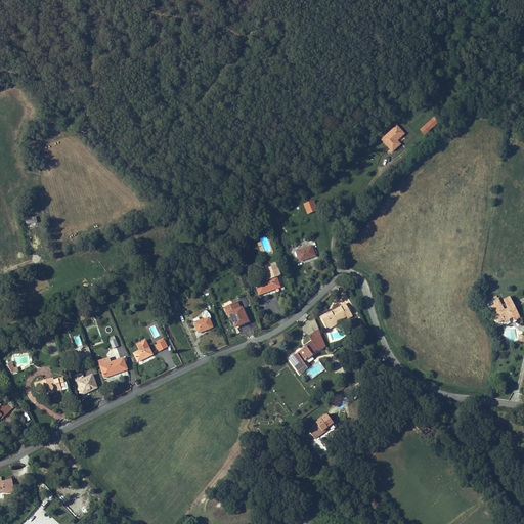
[(434,118),(423,127),(427,132),(438,122),(435,118),(434,118)]
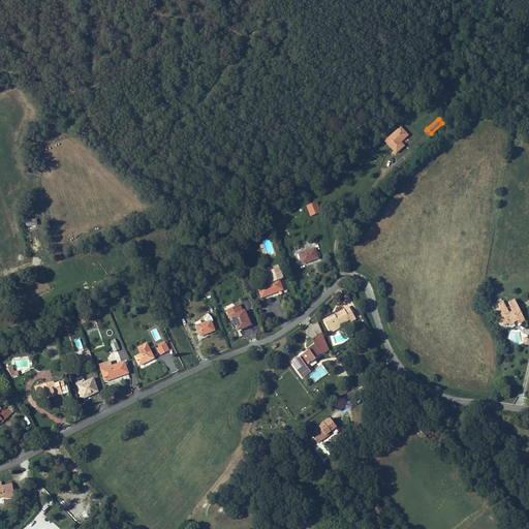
[(401,127),(385,142),(396,153),(404,146),(400,142),(407,134),(401,127)]
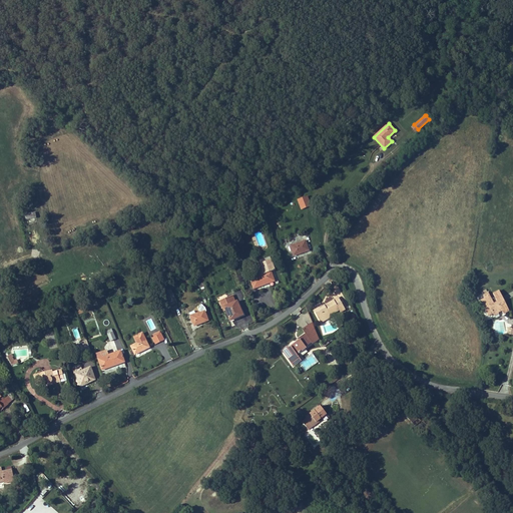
[(311,205),(307,196),(298,199),(301,209),(311,205)]
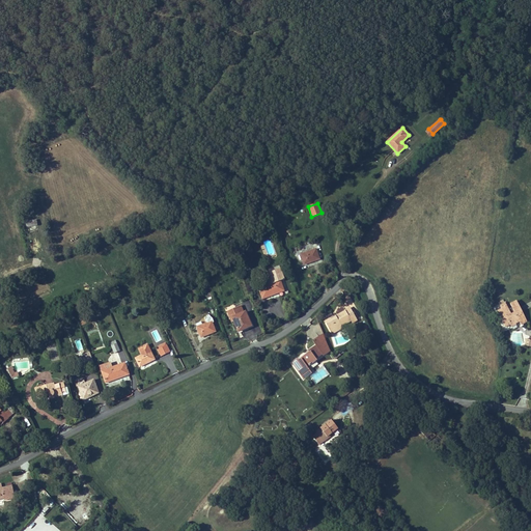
[(238,248),(241,255),(252,251),(249,244),(238,248)]
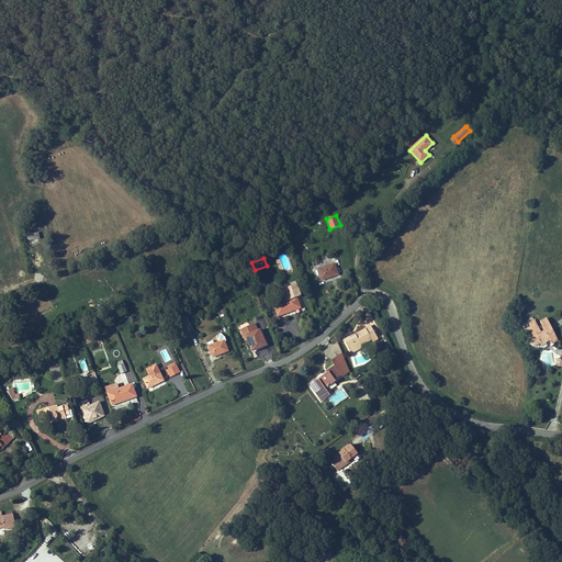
[(335,263),(318,269),(322,280),(338,274),(335,263)]
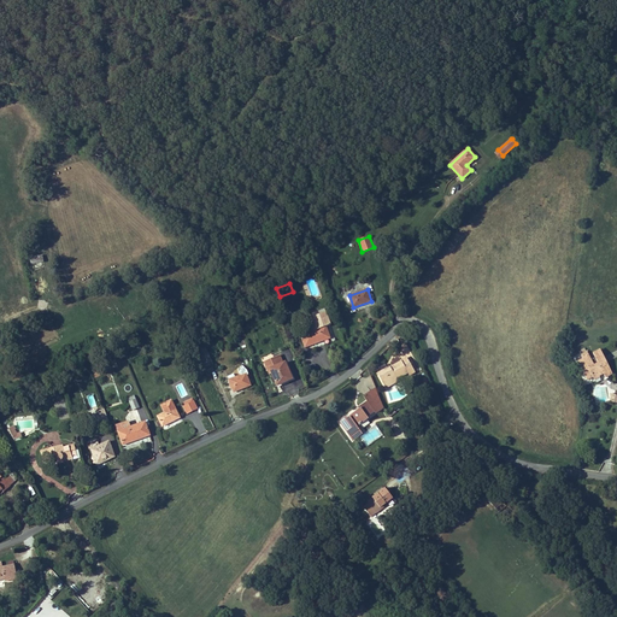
[(301,335),(305,347),(330,338),(325,327),(330,324),(325,312),(312,317),(307,318),(312,331),(301,335)]
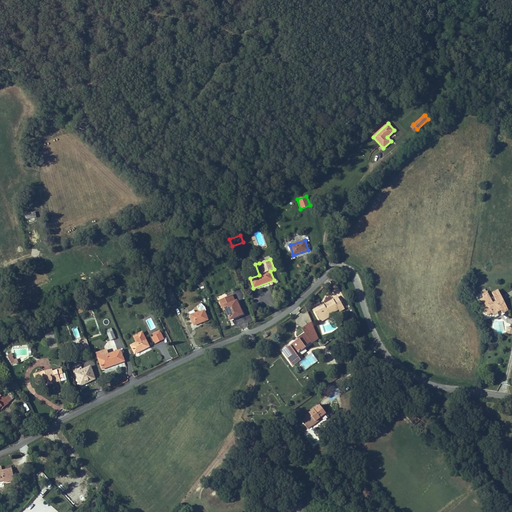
[(172,304),(176,302),(167,282),(162,285),(164,291),(165,291),(172,304)]
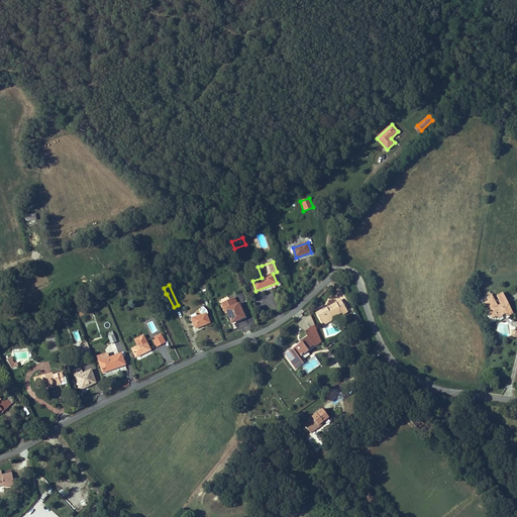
[(512,313),(502,293),(497,296),(498,299),(494,301),(491,295),(486,298),(488,301),(489,304),(485,307),(490,317),(495,315),(500,313),(503,311),(506,316),(512,313)]
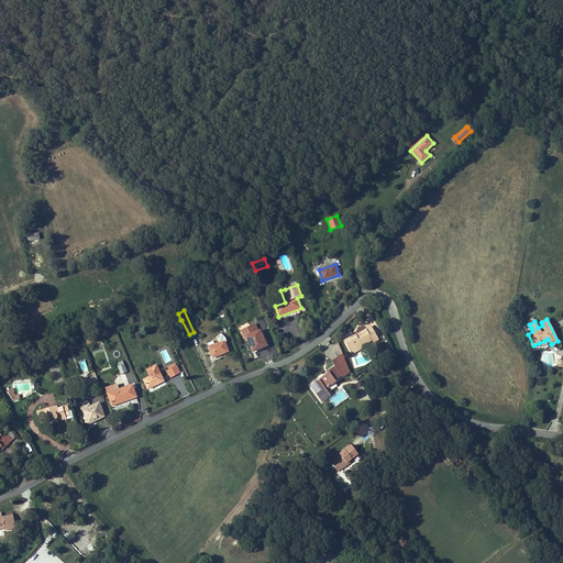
[(255,324),(241,330),(244,338),(246,337),(247,340),(253,352),(266,345),(260,331),(258,331),(255,324)]
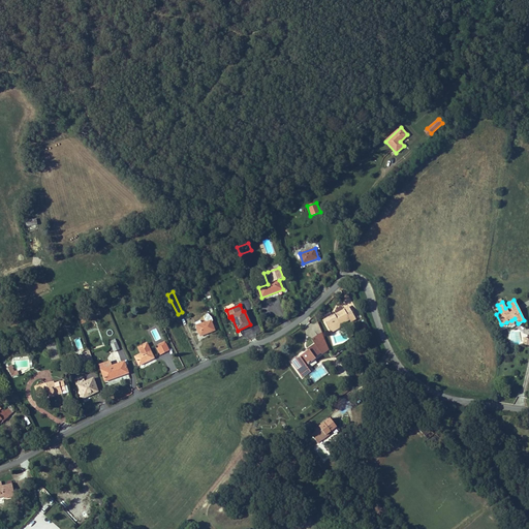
[(348,306),(332,315),(323,320),(330,331),(340,325),(349,319),(350,321),(355,319),(348,306)]
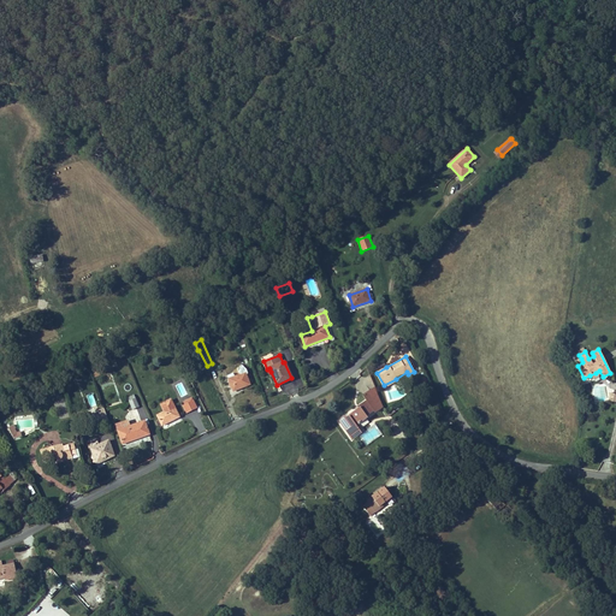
[(286,361),(284,362),(291,378),(278,384),(279,386),(294,379),(286,361)]
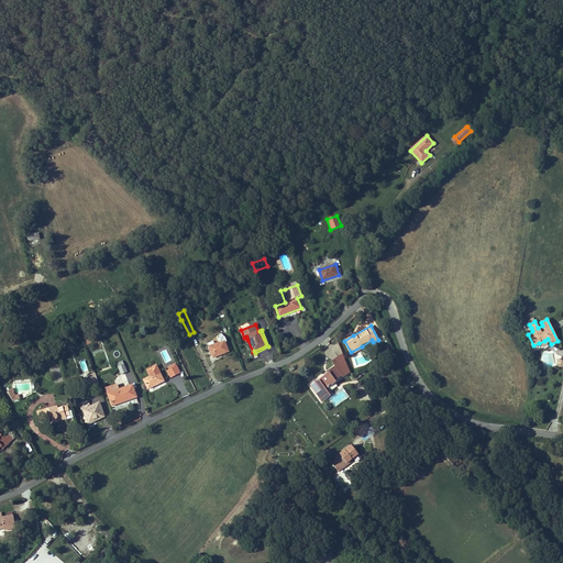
[(214,344),(209,346),(213,357),(229,352),(224,341),(214,344)]
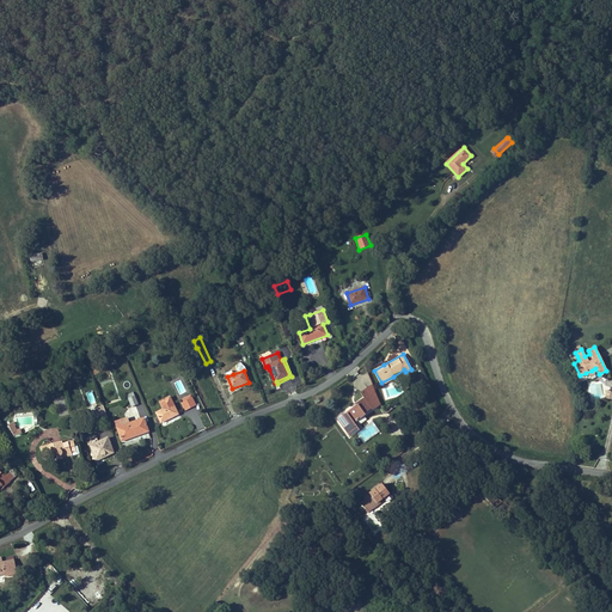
[(591,384),(592,399),(601,398),(600,383),(591,384)]
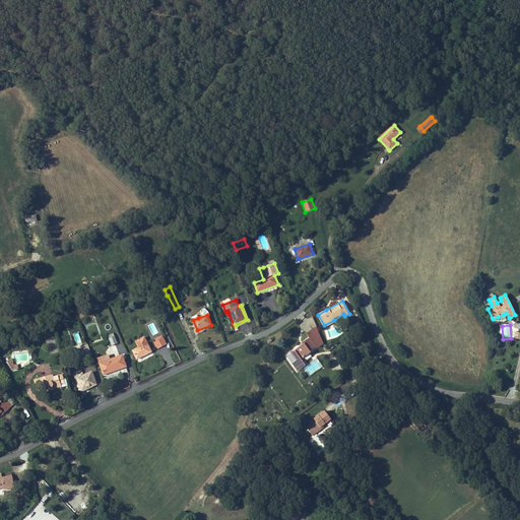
[(286,355),(295,367),(302,362),(301,360),(310,352),(309,351),(316,346),(317,347),(323,343),(318,334),(319,333),(316,328),(307,334),(310,338),(303,343),(303,344),(301,345),(301,346),(300,347),(294,351),(295,351),(293,353),(291,352),(286,355)]
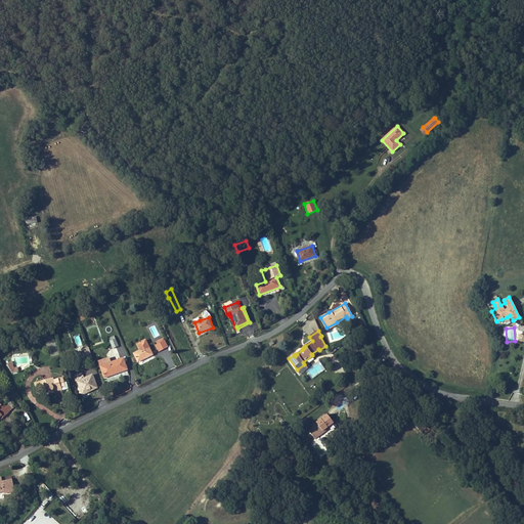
[(118,346),(115,339),(110,341),(113,348),(118,346)]
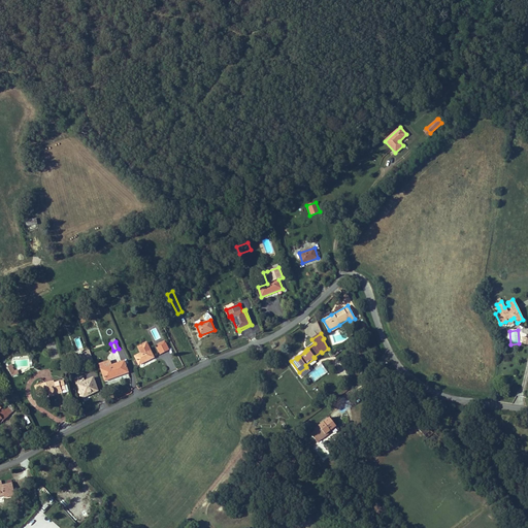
[(53,359),(59,358),(57,342),(50,343),(53,359)]
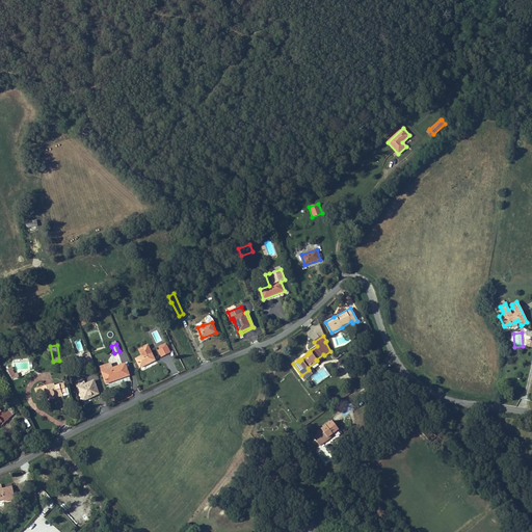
[(140,367),(155,360),(148,345),(139,349),(142,355),(136,358),(140,367)]
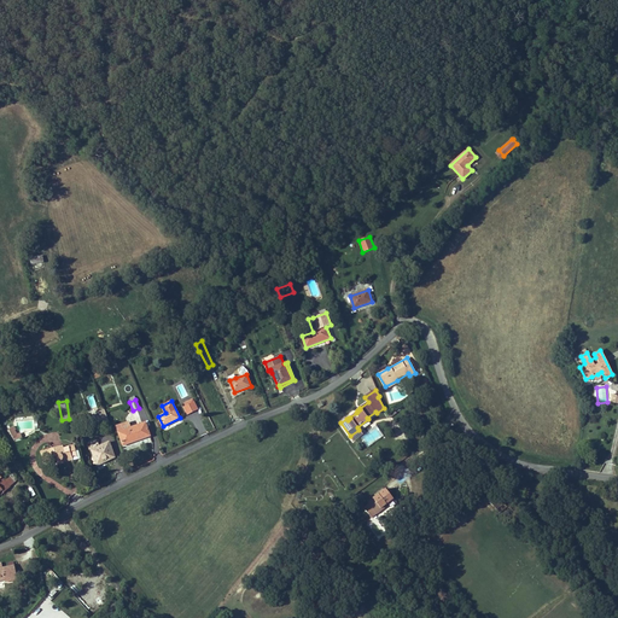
[(197,409),(193,402),(186,407),(190,413),(197,409)]
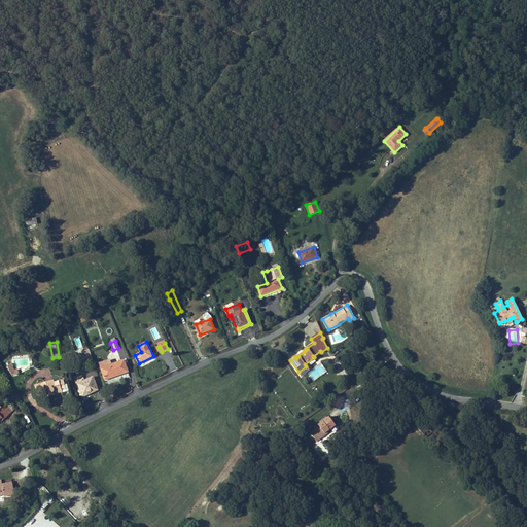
[(84,351),(78,353),(81,363),(88,361),(84,351)]
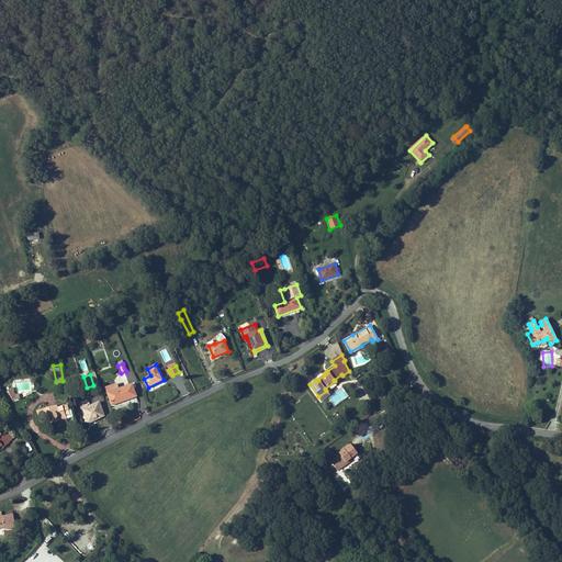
[(105,388),(108,393),(112,405),(136,396),(132,384),(119,389),(116,384),(105,388)]
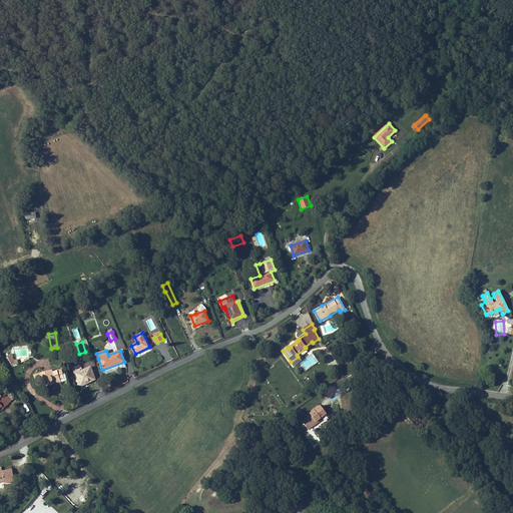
[(11,365),(18,364),(17,360),(14,361),(12,357),(12,356),(11,354),(7,357),(11,365)]
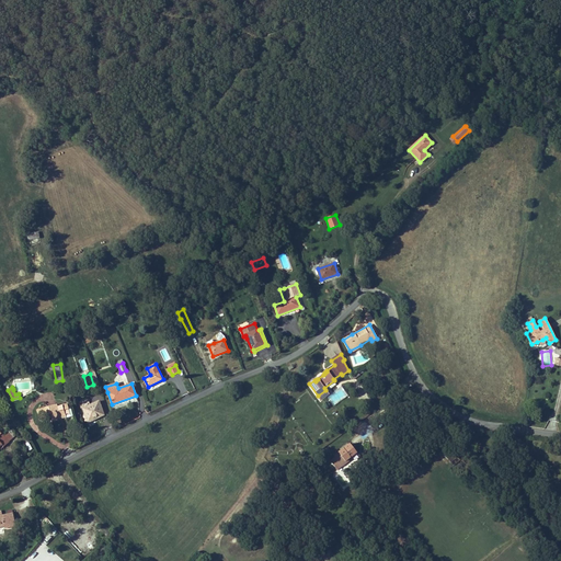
[(333,407),(348,396),(341,387),(327,398),(333,407)]
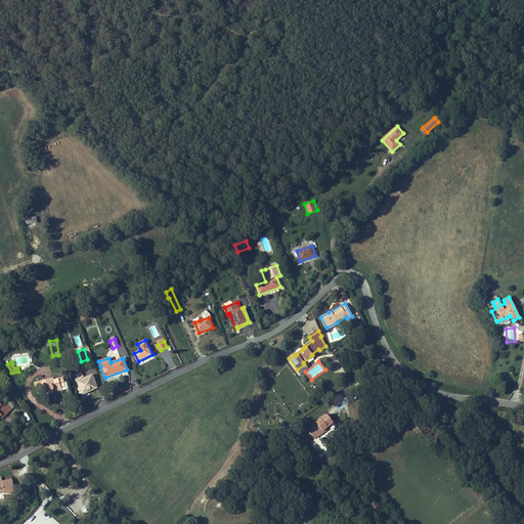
[(304,364),(297,369),(300,374),(307,368),(304,364)]
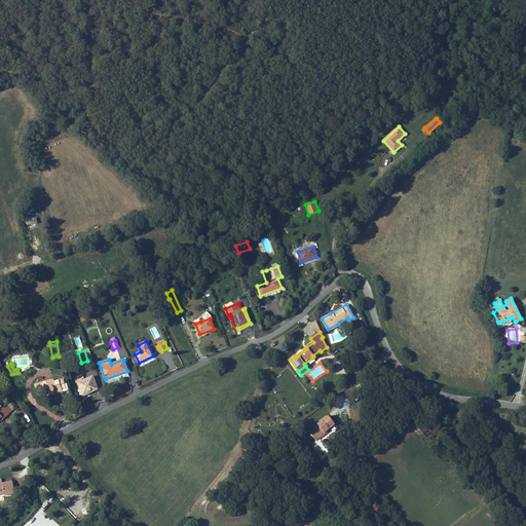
[(368,371),(364,366),(358,370),(362,375),(368,371)]
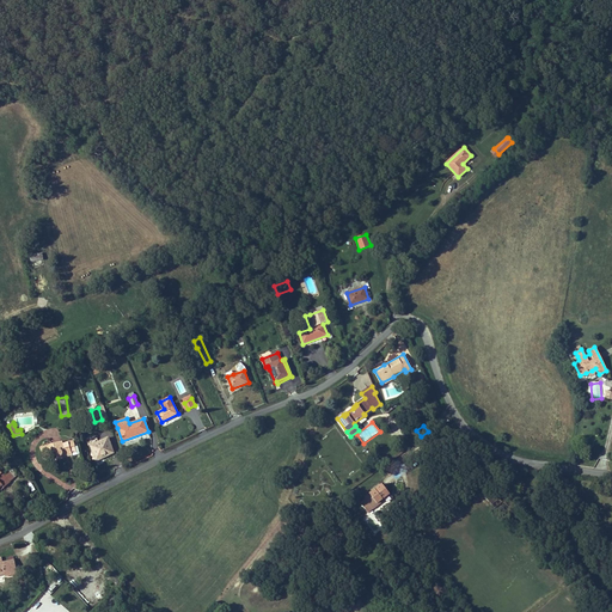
[(99,441),(90,446),(95,459),(112,451),(108,438),(103,440),(99,441)]
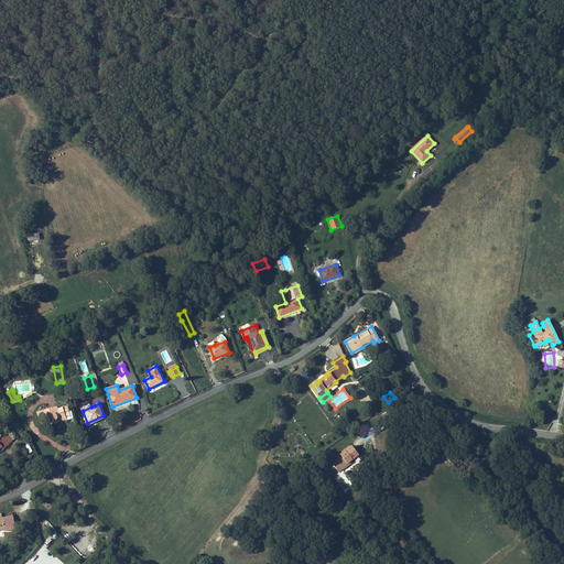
[(56,407),(41,411),(43,421),(51,419),(51,420),(52,421),(53,421),(54,421),(55,421),(56,421),(56,420),(57,419),(61,418),(61,420),(66,418),(67,421),(72,419),(68,410),(67,405),(57,409),(56,407)]
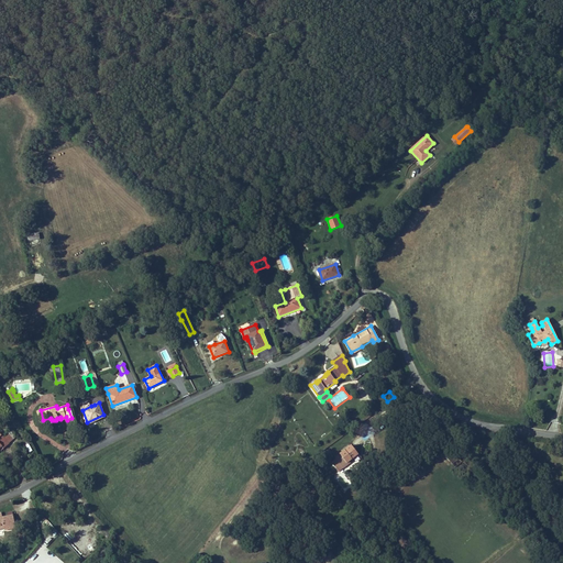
[(105,417),(103,415),(87,422),(88,424),(105,417)]
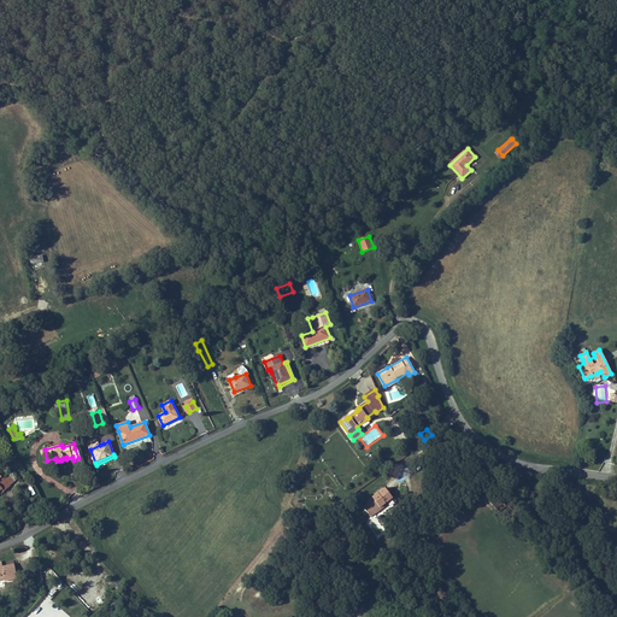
[(4,480),(0,475),(0,492),(0,493),(17,479),(11,471),(6,475),(9,477),(4,480)]
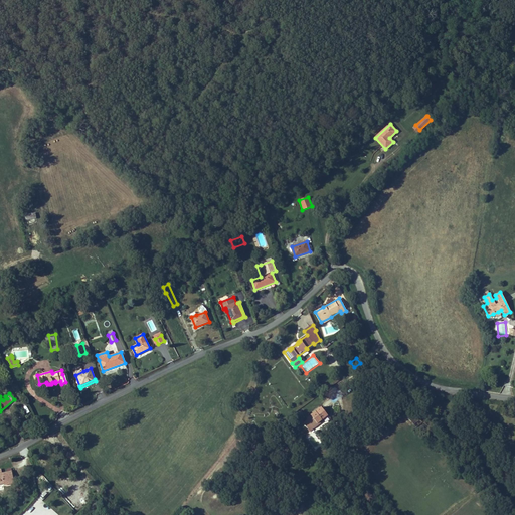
[(321,407),(307,418),(310,423),(306,426),(310,432),(314,427),(313,426),(323,419),(328,415),(321,407)]
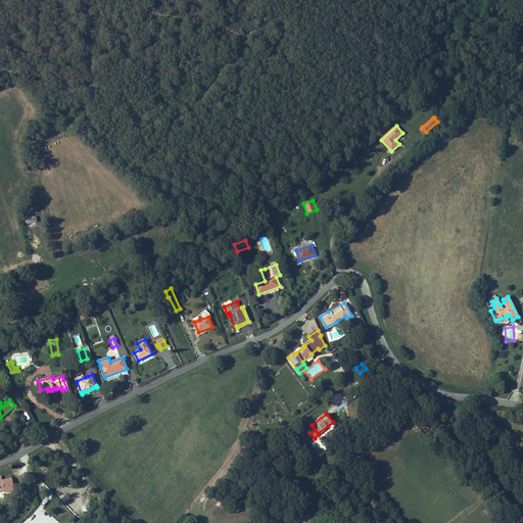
[(319,434),(329,427),(328,426),(318,433),(319,434)]
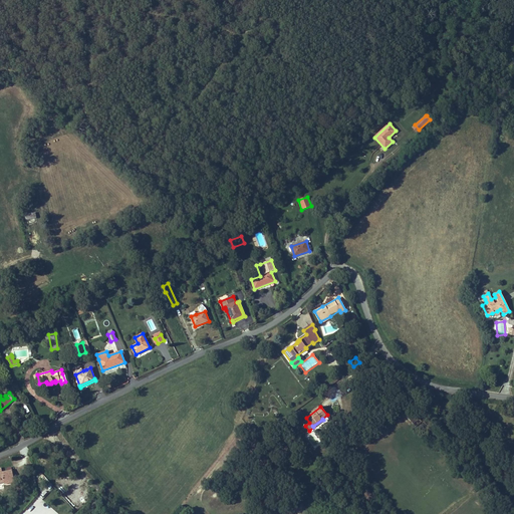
[(14,482),(12,470),(2,472),(1,469),(0,468),(0,482),(4,482),(4,484),(14,482)]
